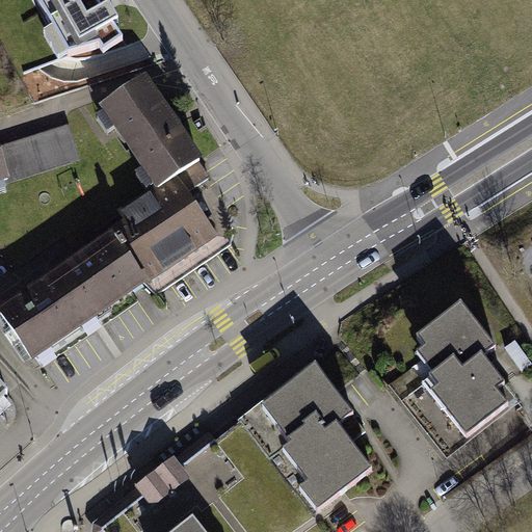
[(38,0),(50,19),(40,25),(53,54),(96,41),(102,50),(126,34),(106,0),(38,0)]
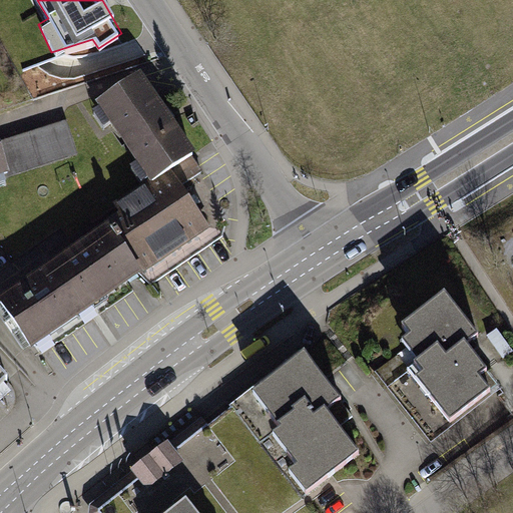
[(104,101),(156,179),(192,156),(196,153),(144,74),(104,101)]
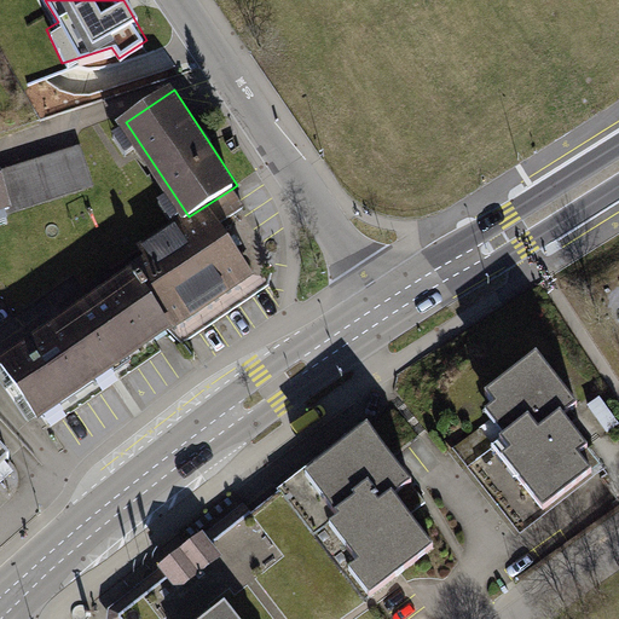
[(3,177),(0,168),(0,219),(13,215),(97,189),(85,151),(3,177)]
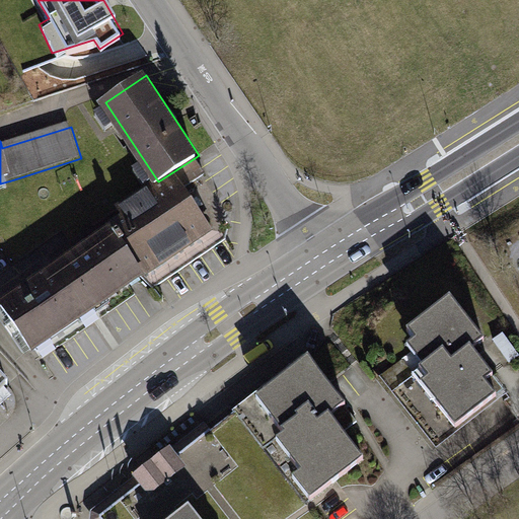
[(127,216),(114,225),(145,271),(210,226),(194,202),(182,186),(200,173),(204,171),(202,168),(195,158),(158,181),(121,207),(127,216)]
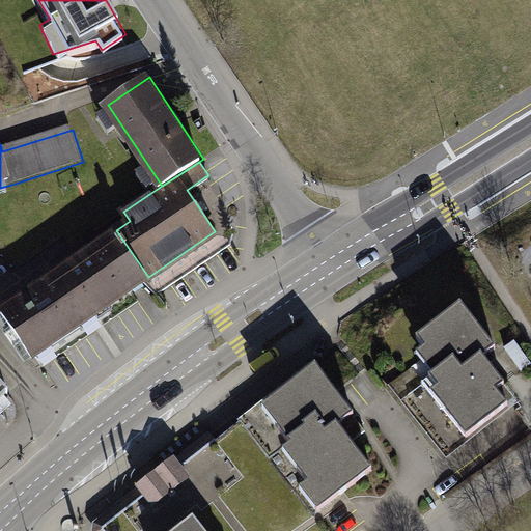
[(116,230),(3,306),(34,353),(90,314),(148,277),(116,230)]
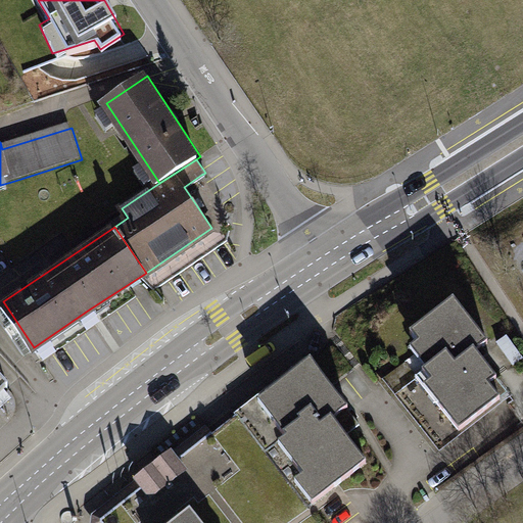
[(490,341),(454,294),(415,325),(422,335),(409,345),(429,372),(420,379),(458,426),(500,394),(488,380),(496,374),(478,351),(490,341)]
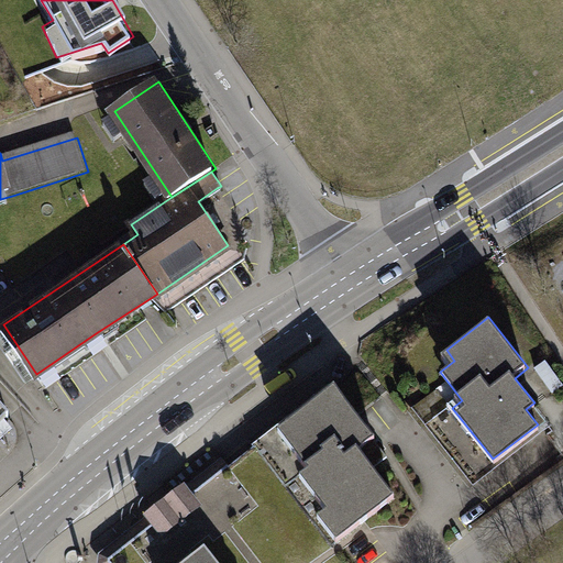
[(118,549),(109,556),(113,562),(354,562),(338,541),(394,498),(371,470),(388,455),(382,446),(333,384),(290,417),(277,428),(241,455),(229,464),(192,492),(189,487),(187,484),(184,481),(164,496),(144,511),(147,515),(150,518),(153,522),(140,531),(118,549)]
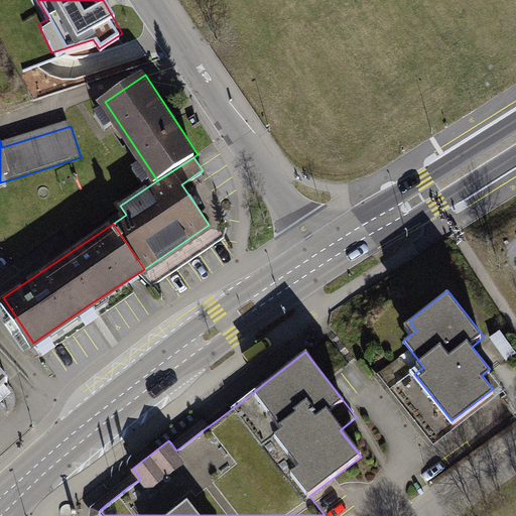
[(0,386),(8,380),(0,370),(0,386)]
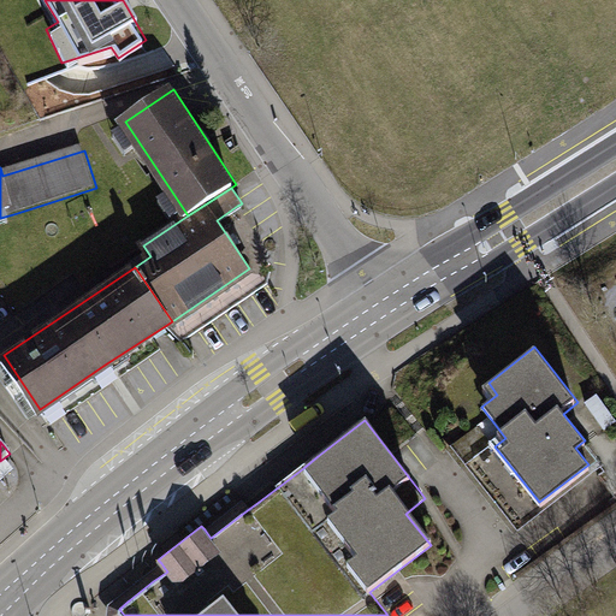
[(207,533),(211,538),(250,508),(243,499),(205,529),(207,533)]
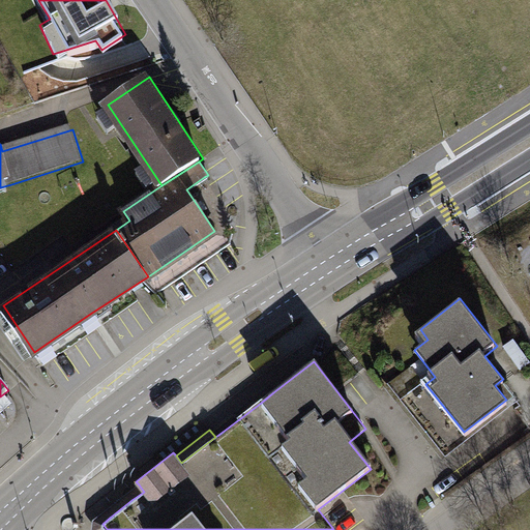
[(141,488),(139,484),(93,520),(92,529),(107,529),(102,524),(111,517),(131,500),(144,492),(141,488)]
